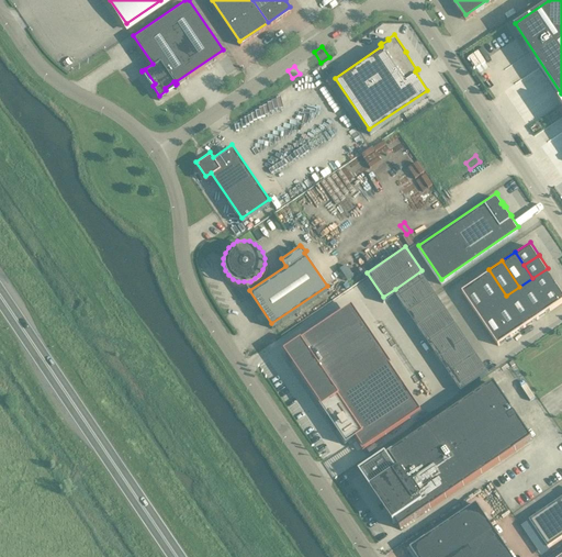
[(548,268),(532,278),(541,291),(557,281),(548,268)]
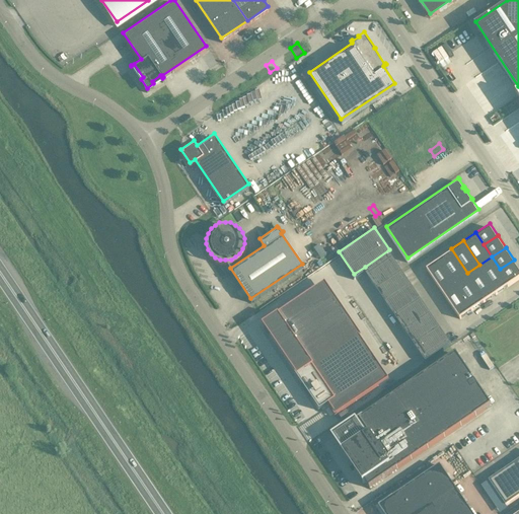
[(451,248),(439,257),(455,281),(467,273),(451,248)]
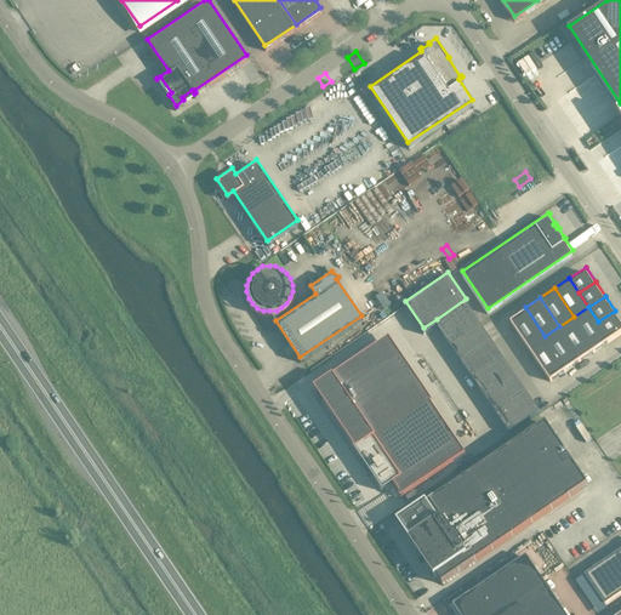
[(466,299),(437,319),(445,332),(476,312),(466,299)]
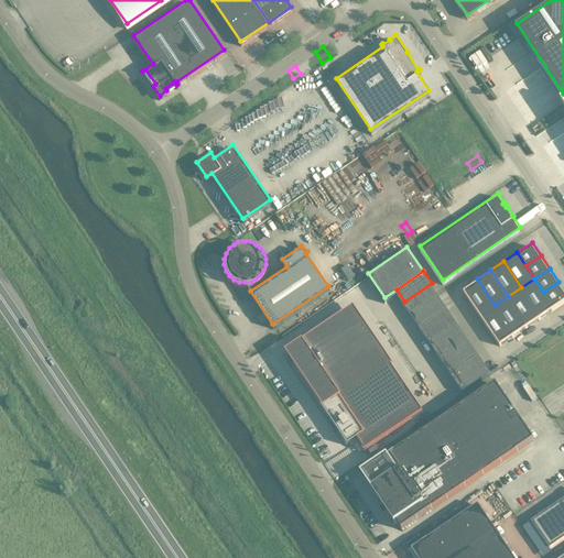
[(464,287),(481,315),(495,305),(477,279),(464,287)]
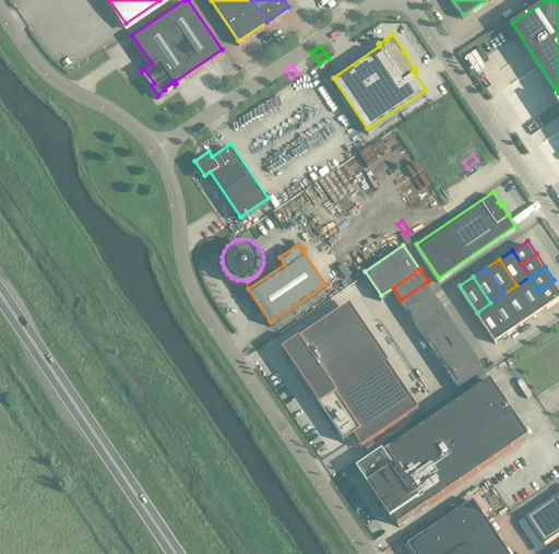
[(530,277),(516,285),(535,311),(548,303),(538,290),(530,277)]
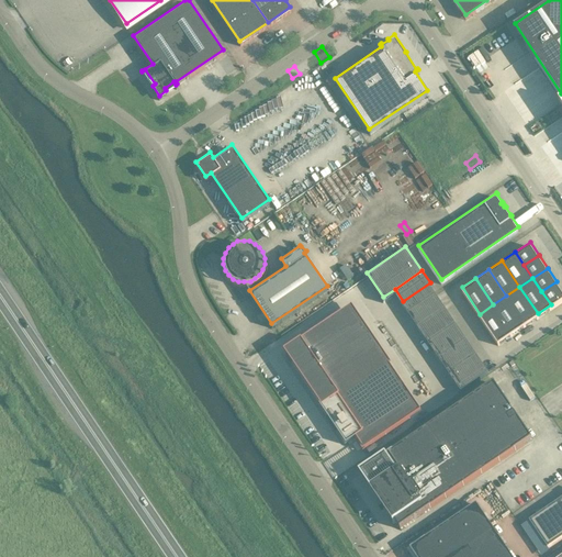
[(561,289),(557,281),(541,291),(551,304),(561,297),(561,289)]
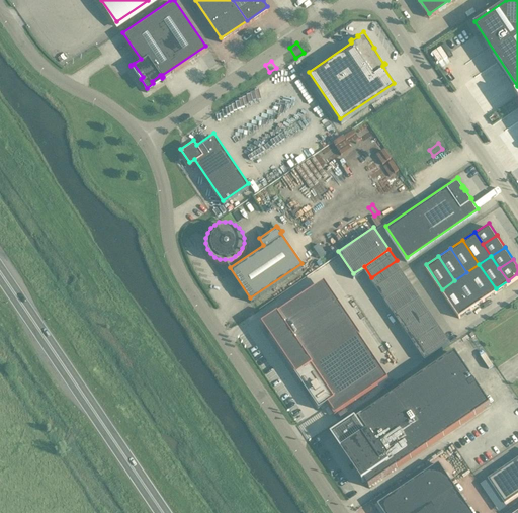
[(397,260),(371,277),(379,288),(404,271),(397,260)]
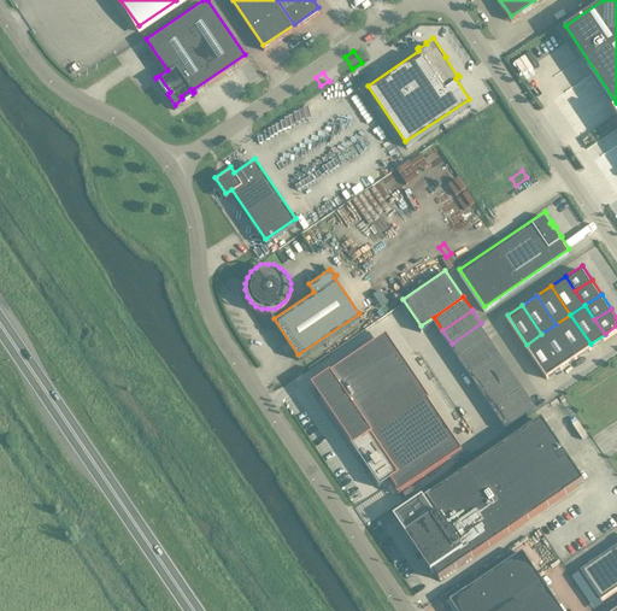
[(591,344),(570,315),(556,324),(576,353),(591,344)]
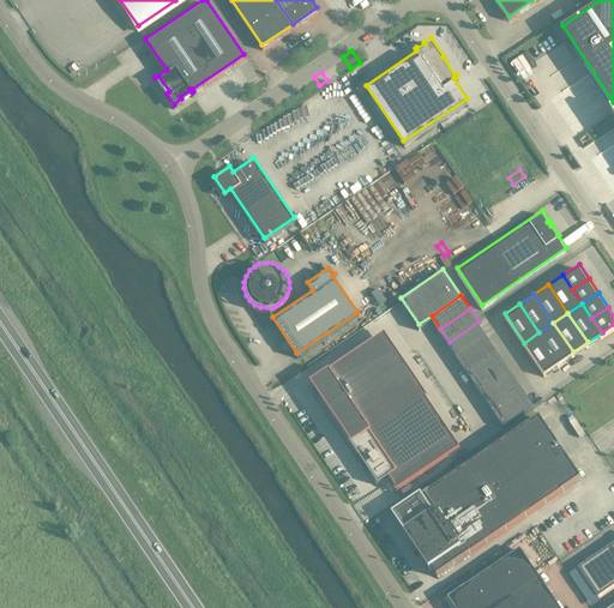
[(479,321),(450,342),(458,355),(488,336),(479,321)]
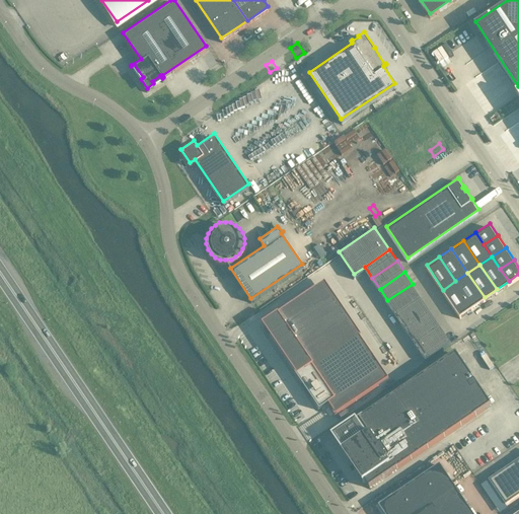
[(485,297),(467,273),(455,281),(472,305),(485,297)]
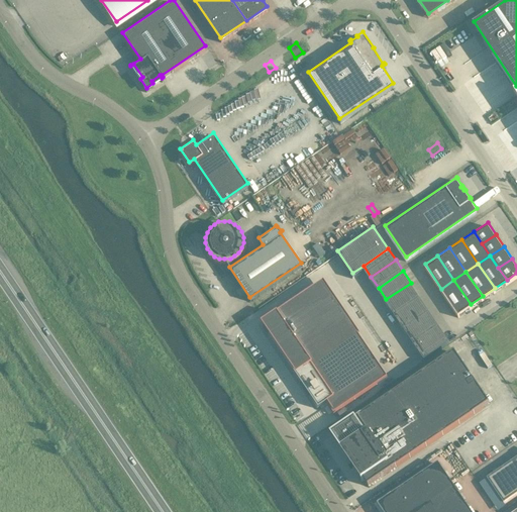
[(321,276),(312,283),(268,313),(269,315),(265,316),(264,317),(263,321),(267,331),(316,404),(325,398),(333,410),(378,380),(388,374),(321,276)]
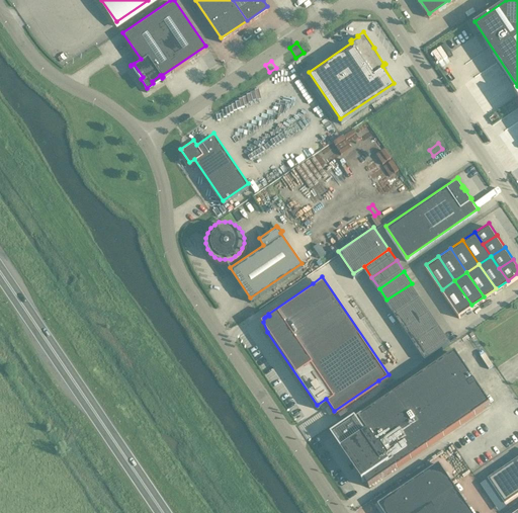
[(454,280),(442,289),(458,314),(471,305),(454,280)]
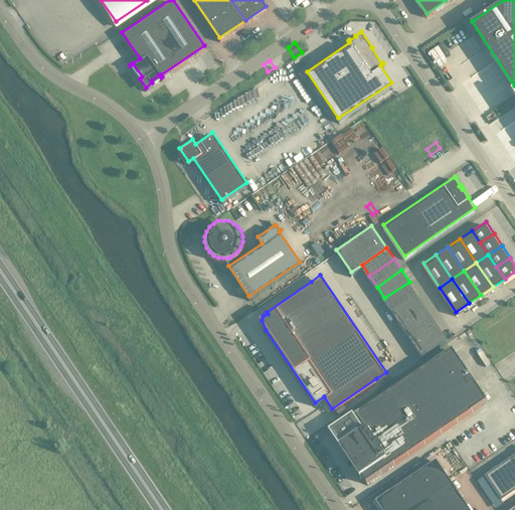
[(409,282),(384,298),(392,309),(417,293),(409,282)]
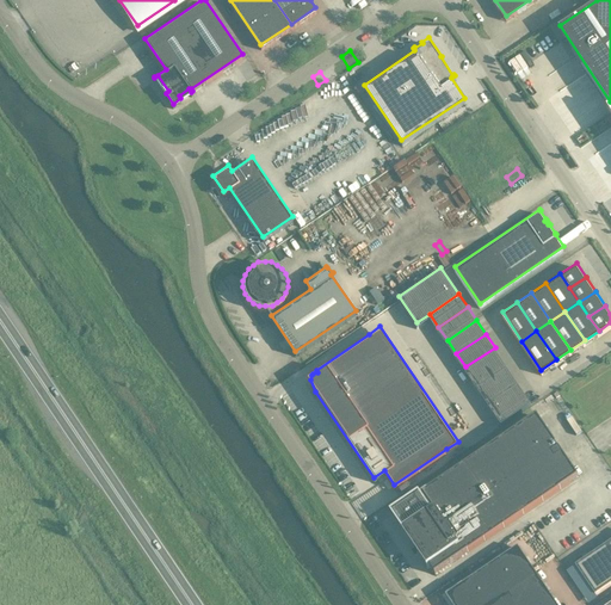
[(495,347),(466,366),(483,394),(513,374),(495,347)]
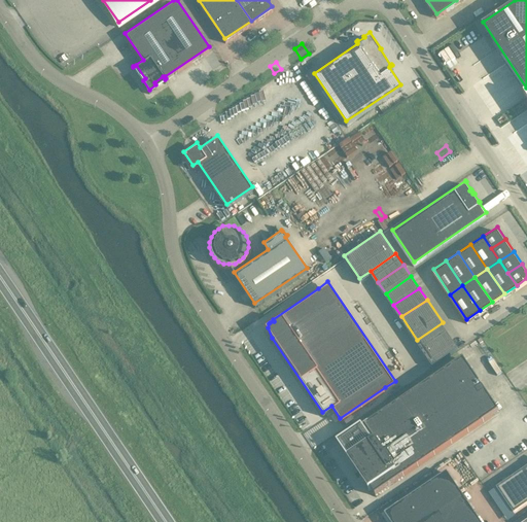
[(443,322),(417,340),(432,362),(458,346),(450,334),(443,322)]
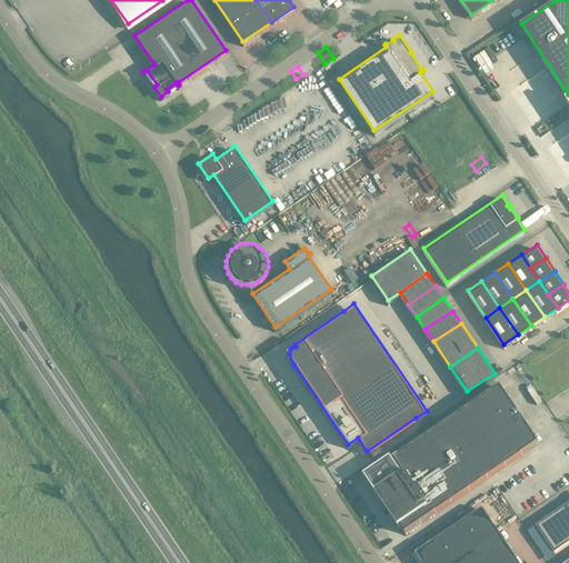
[(500,382),(367,473),(387,503),(388,503),(392,509),(391,509),(406,530),(539,440),(500,382)]
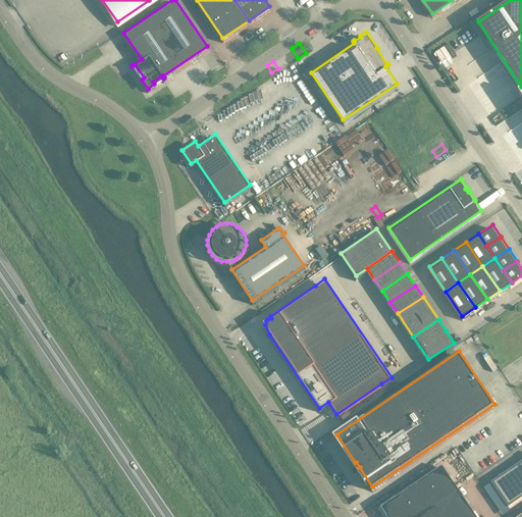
[(510,424),(506,427),(513,437),(517,433),(510,424)]
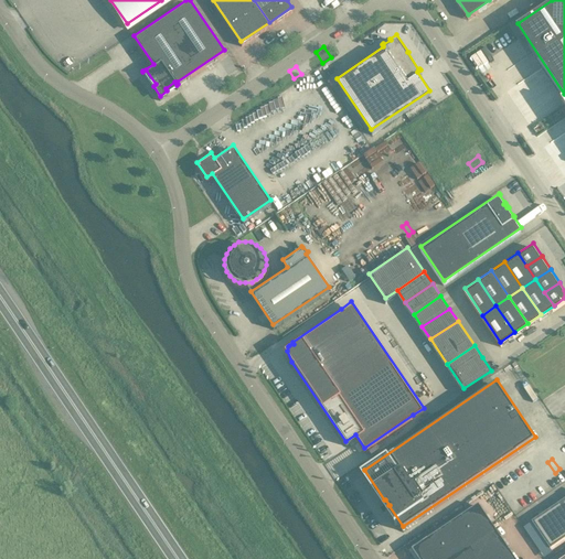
[(564,494),(550,505),(532,517),(551,545),(564,534),(564,494)]
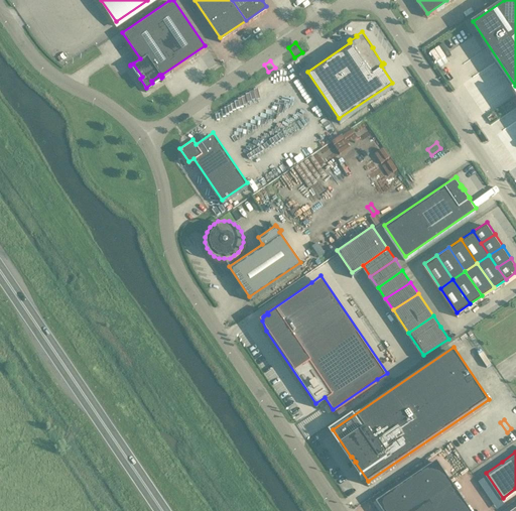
[(473,510),(437,458),(377,499),(375,500),(382,510),(473,510)]
